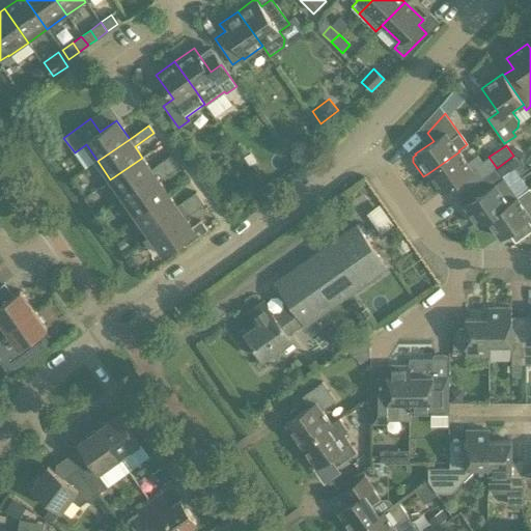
[(467,162),(459,151),(428,173),(423,176),(434,191),(438,192),(441,190),(442,192),(469,173),(475,183),(497,168),(488,157),(482,162),(476,155),(467,162)]
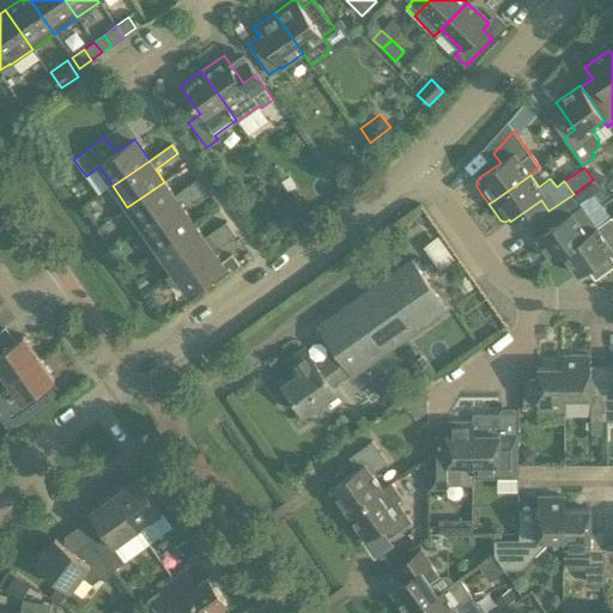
[(164,182),(127,207),(143,228),(201,187),(196,180),(174,195),(164,182)]
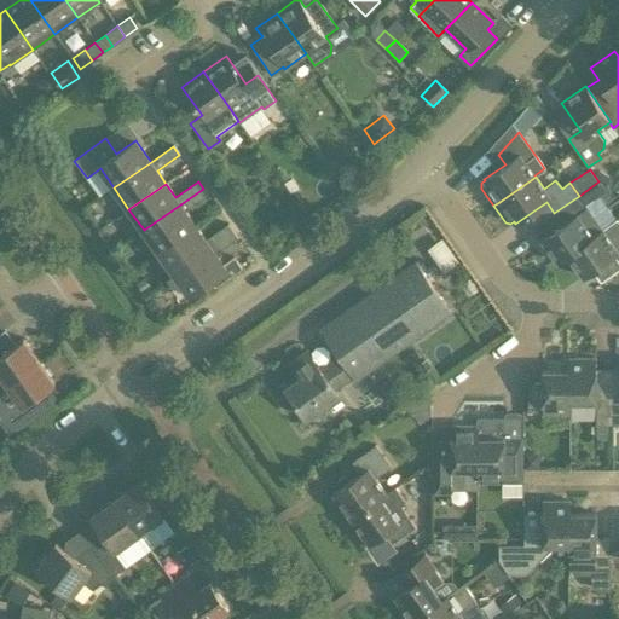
[(609,186),(599,181),(584,192),(590,201),(609,186)]
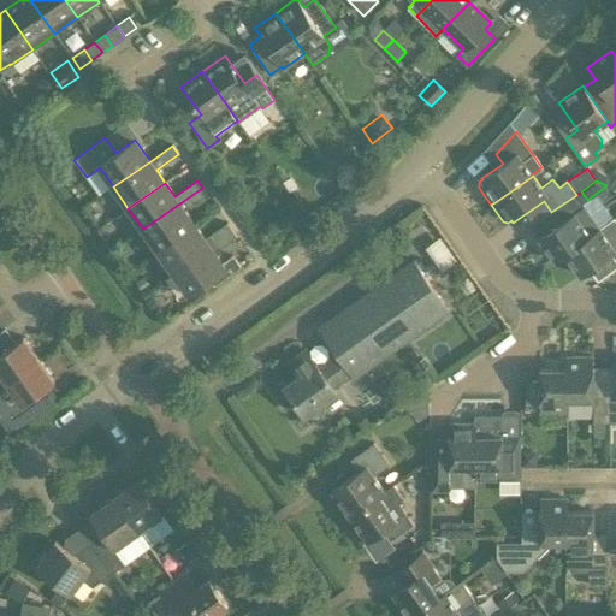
[(184,211),(207,194),(202,188),(143,229),(158,250),(195,225),(184,211)]
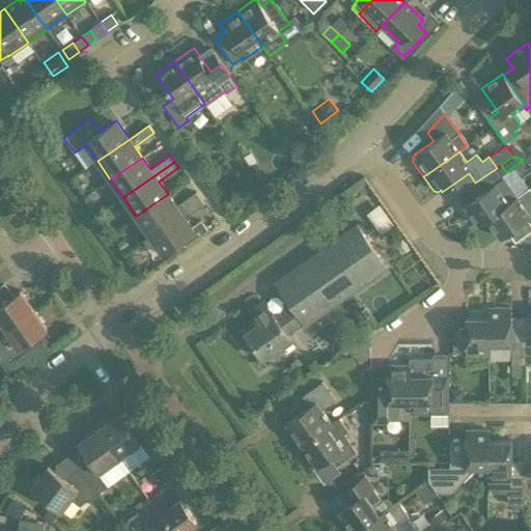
[(501,165),(497,168),(502,175),(506,172),(501,165)]
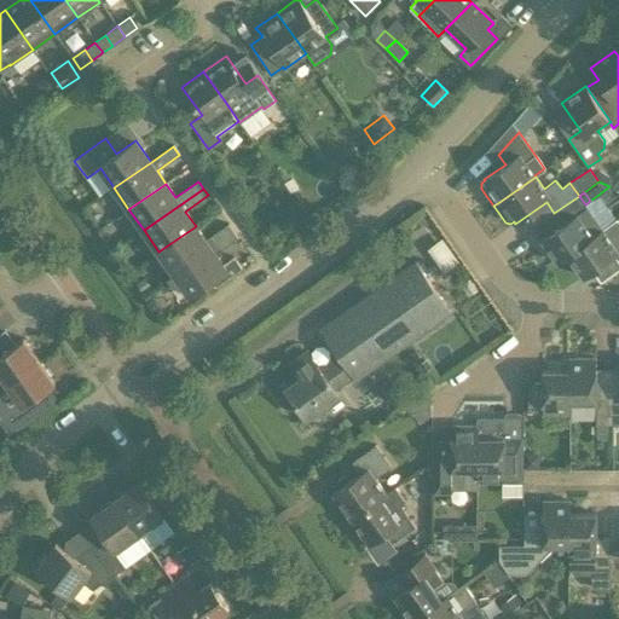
[(585,204),(579,196),(554,213),(562,225),(542,239),(557,262),(567,255),(602,229),(585,204)]
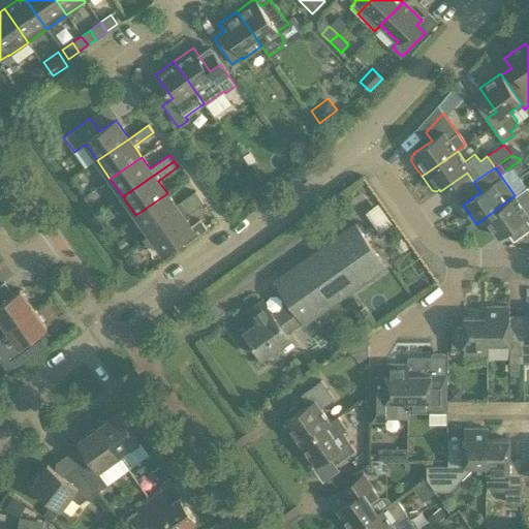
[(515,195),(485,218),(498,237),(525,217),(528,222),(528,187),(528,186),(515,195)]
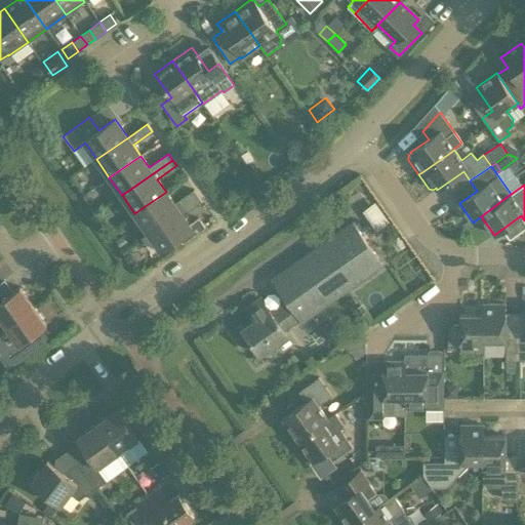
[(166,192),(134,213),(148,231),(198,196),(194,190),(174,203),(166,192)]
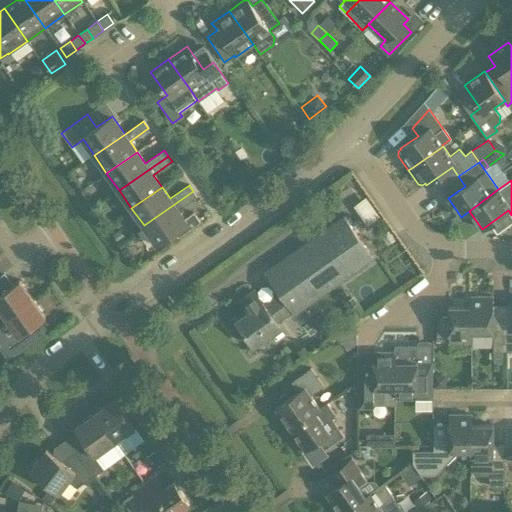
[(182,210),(182,207),(197,197),(193,191),(144,225),(156,244),(174,231),(177,236),(199,221),(194,212),(184,218),(180,212),(182,210)]
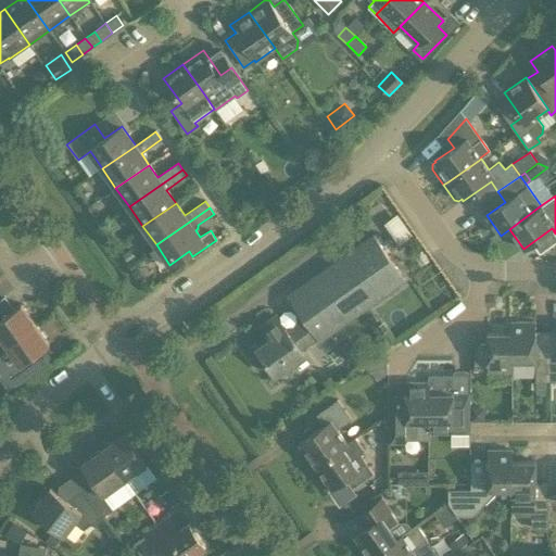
[(305,318),(318,337),(319,339),(404,279),(374,236),(289,295),(305,318)]
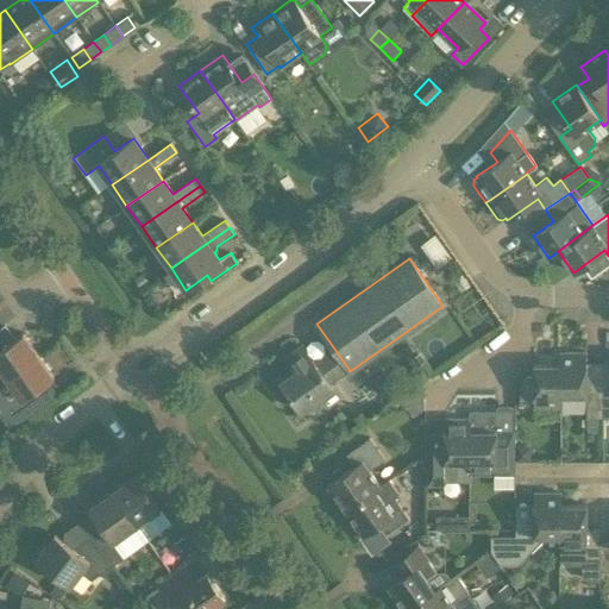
[(0,384),(8,380),(41,357),(25,334),(0,351),(0,384)]
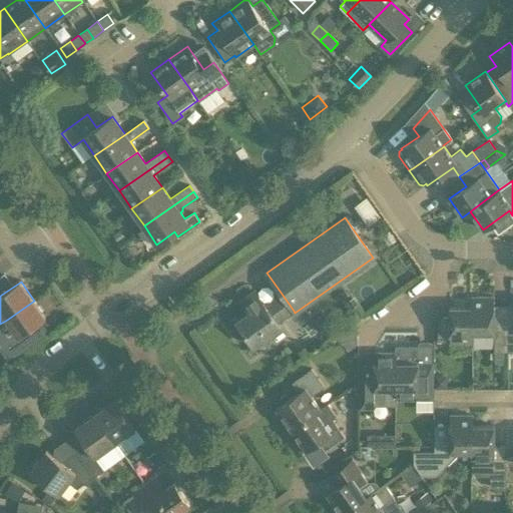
[(278,322),(294,311),(282,294),(265,306),(253,289),(239,298),(249,312),(236,321),(253,346),(281,327),(278,322)]
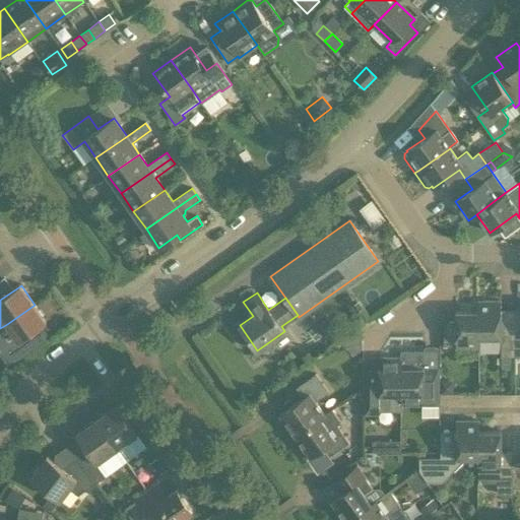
[(512,333),(501,333),(501,302),(477,302),(477,312),(478,337),(500,337),(500,358),(513,358),(512,333)]
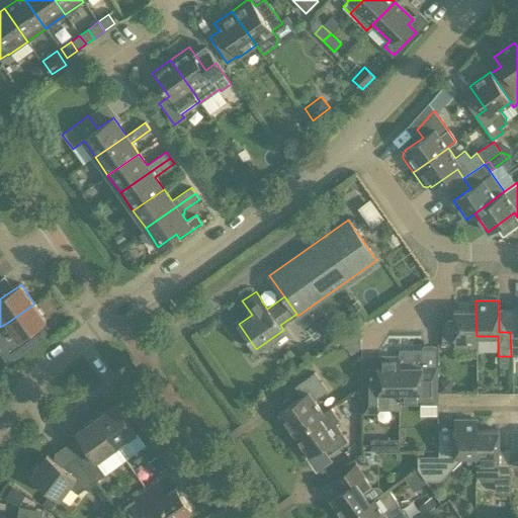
[(7,323),(0,327),(0,346),(4,351),(1,353),(9,366),(30,351),(22,340),(48,323),(34,304),(7,323)]
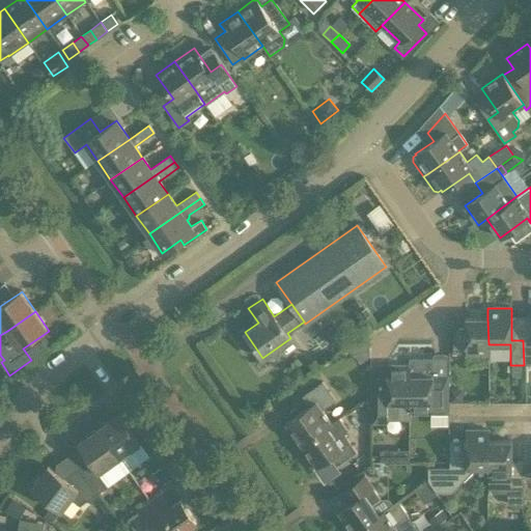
[(488,344),(487,318),(465,318),(465,329),(452,329),(453,353),(465,353),(465,356),(488,356),(488,344)]
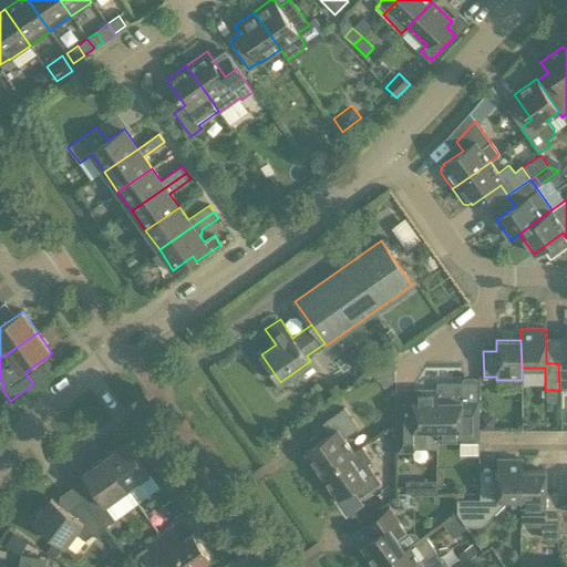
[(436,431),(436,442),(462,442),(462,440),(475,440),(475,413),(477,413),(477,401),(462,401),(462,384),(436,384),(436,391),(436,431)]
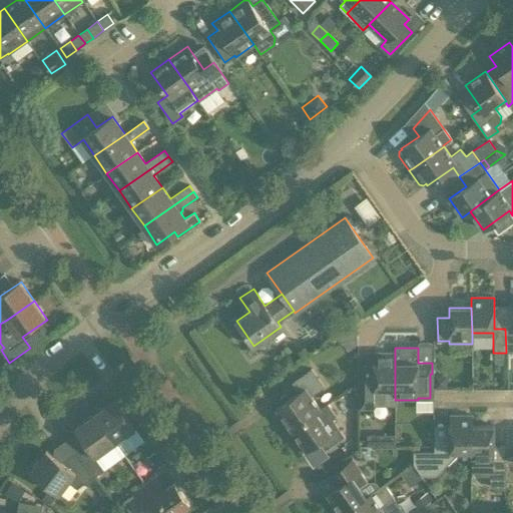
[(395,400),(395,390),(395,354),(374,354),(374,365),(359,365),(359,386),(362,386),(362,410),(374,410),(374,405),(395,405),(395,400)]
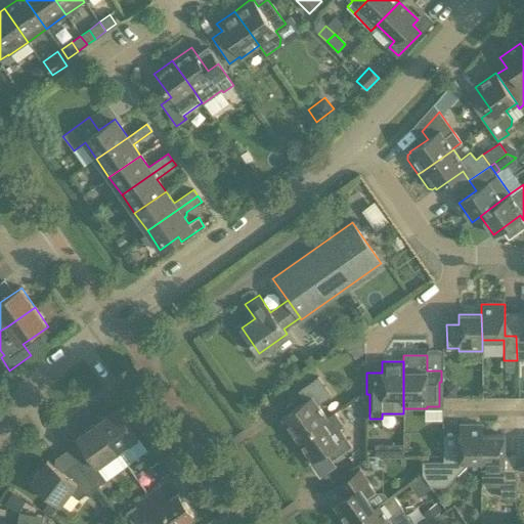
[(322,422),(328,418),(317,404),(331,395),(318,377),(298,391),(305,401),(281,418),(297,439),(322,422)]
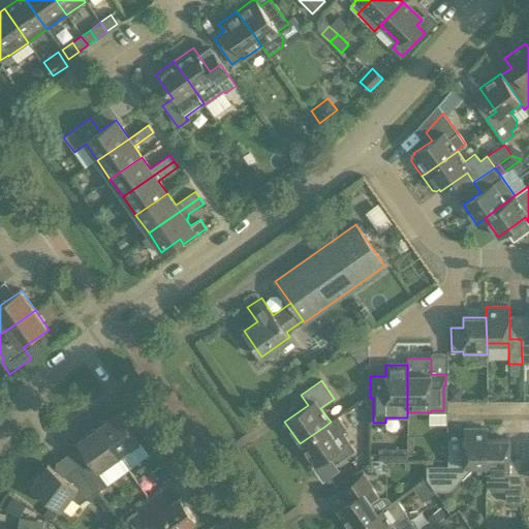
[(141,422),(129,430),(117,413),(97,428),(118,457),(137,443),(147,457),(159,447),(141,422)]
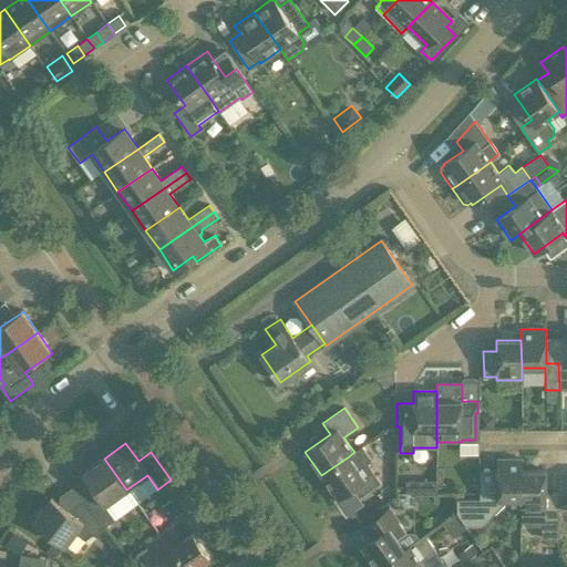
[(362,446),(354,452),(349,456),(321,475),(338,498),(352,487),(360,498),(381,483),(368,463),(369,456),(362,446)]
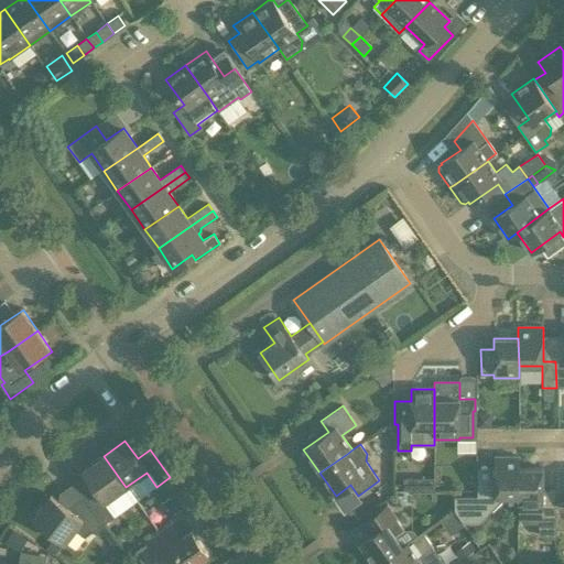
[(97,494),(85,503),(100,525),(115,517),(105,502),(126,487),(104,456),(82,472),(97,494)]
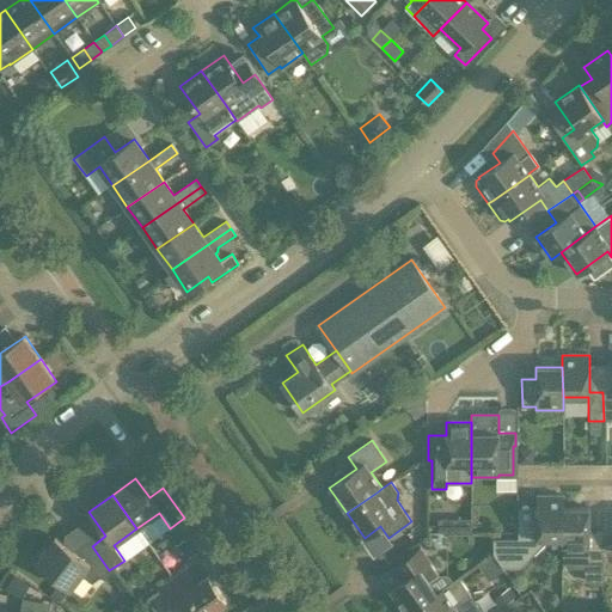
[(562,538),(563,508),(563,495),(536,495),(536,531),(518,531),(518,538),(494,538),(494,552),(503,567),(520,567),(544,542),(544,538),(562,538)]
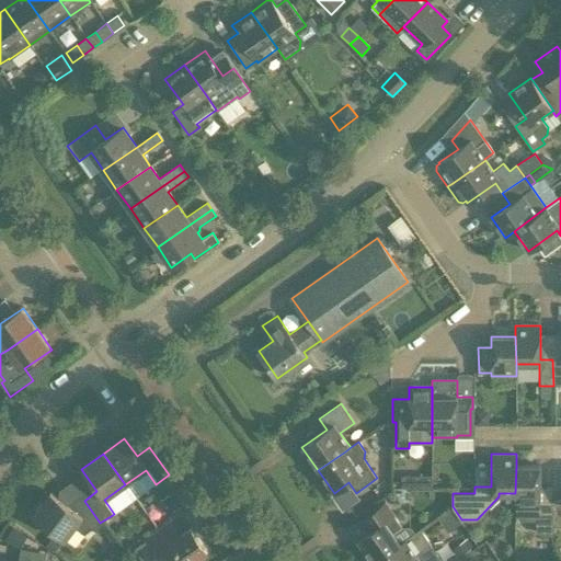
[(552,526),(552,515),(552,500),(554,500),(554,489),(540,489),(540,466),(516,466),(515,493),(515,505),(516,505),(516,515),(521,519),(536,519),(536,530),(541,535),(552,536),(552,526)]
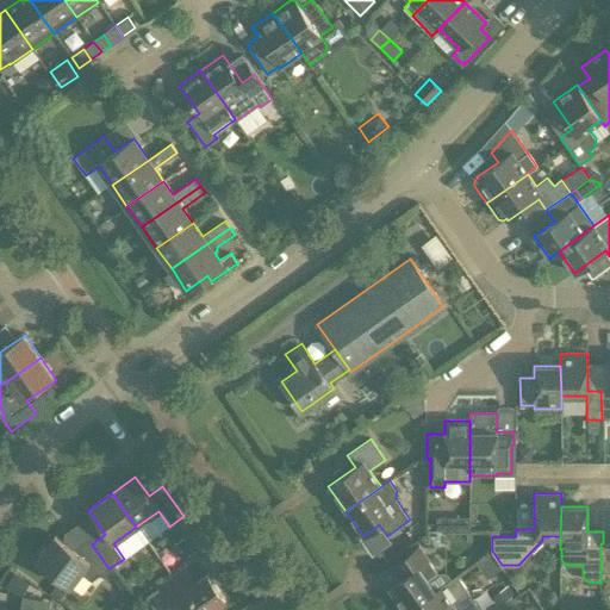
[(92,582),(109,568),(92,545),(78,554),(54,536),(35,562),(70,589),(81,573),(92,582)]
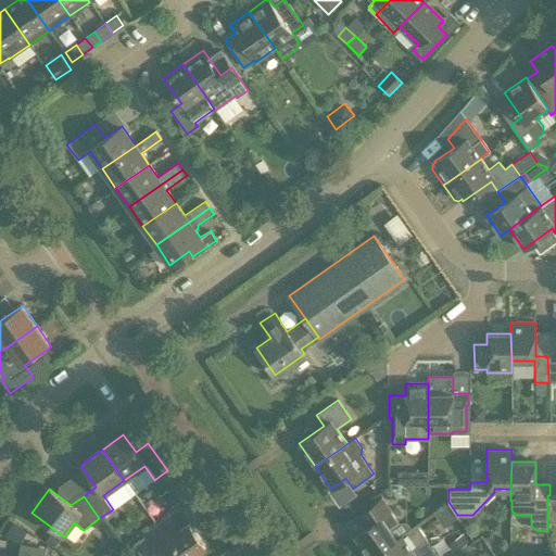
[(368,555),(371,555),(396,539),(388,526),(396,519),(381,497),(364,509),(356,515),(366,527),(354,535),(368,555)]
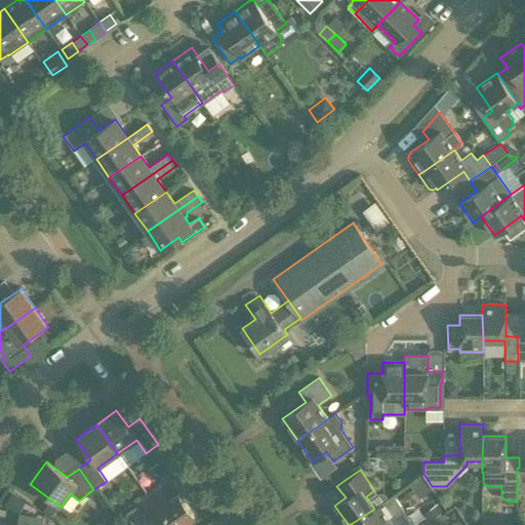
[(160,488),(135,506),(125,514),(132,524),(179,524),(194,516),(177,493),(168,499),(160,488)]
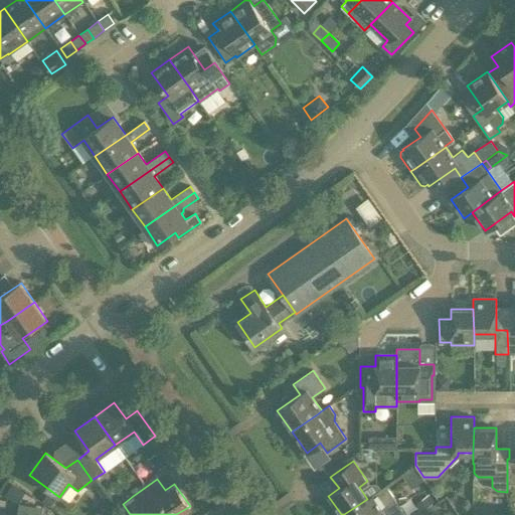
[(372,495),(367,499),(344,514),(405,514),(385,486),(372,495)]
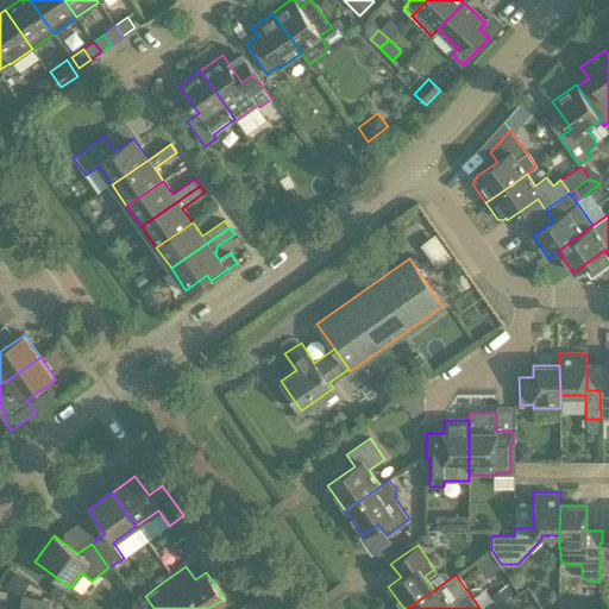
[(0,608),(48,608),(50,598),(23,594),(19,608),(10,608),(0,607),(0,608)]
